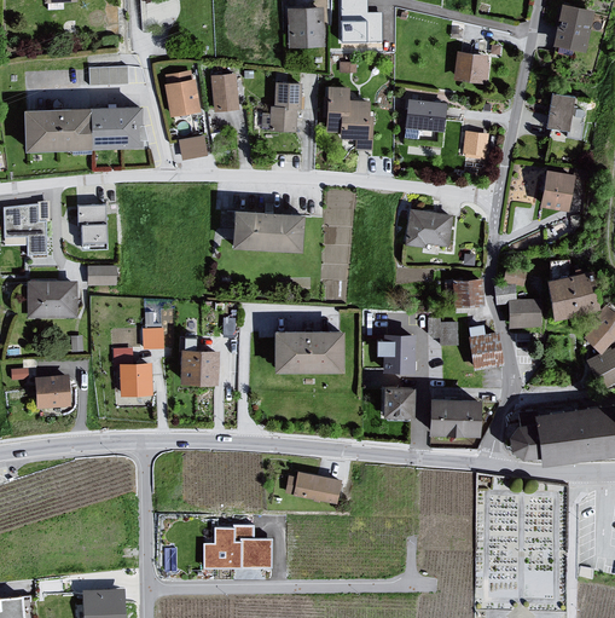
[(344,0),(346,41),(386,40),(386,11),(371,11),(370,0),(344,0)]
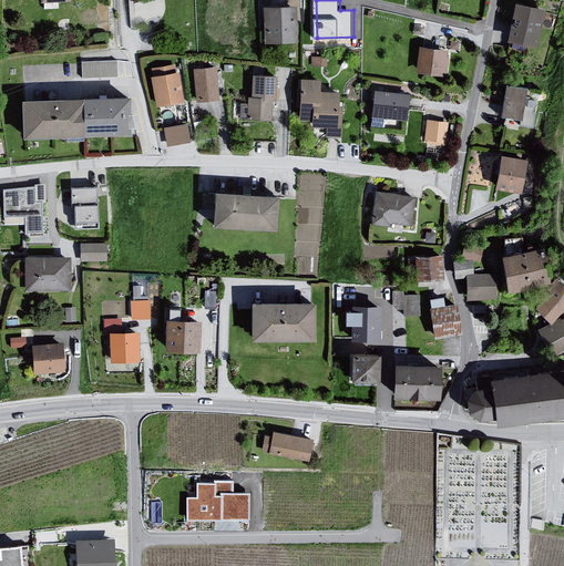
[(550,10),(513,2),(505,41),(541,45),(550,10)]
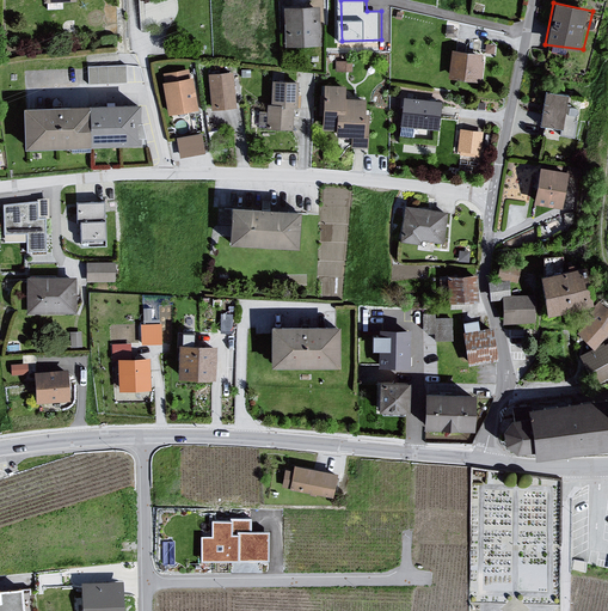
[(318,6),(284,8),(288,48),(321,46),(318,6)]
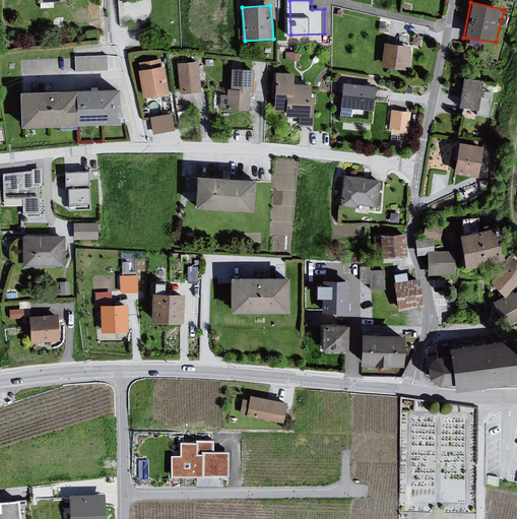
[(416,48),(385,43),(382,67),(414,71),(416,48)]
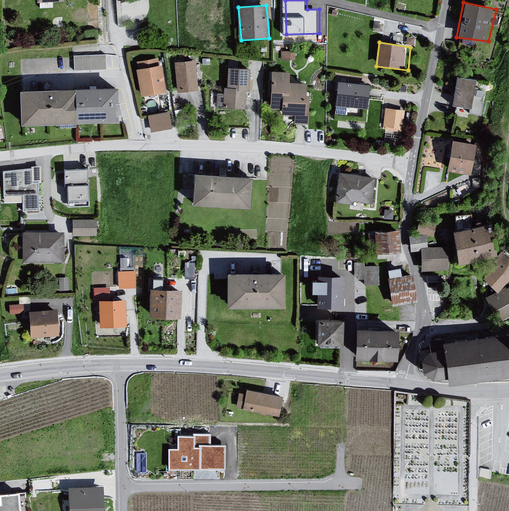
[(108,52),(77,54),(77,69),(109,67),(108,52)]
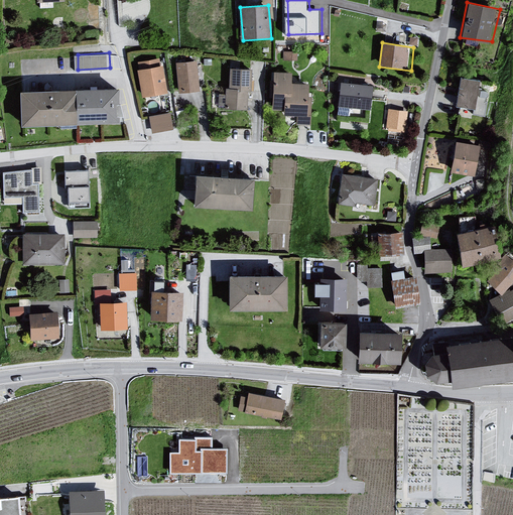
[(162,58),(138,62),(138,70),(136,70),(142,97),(168,93),(162,58)]
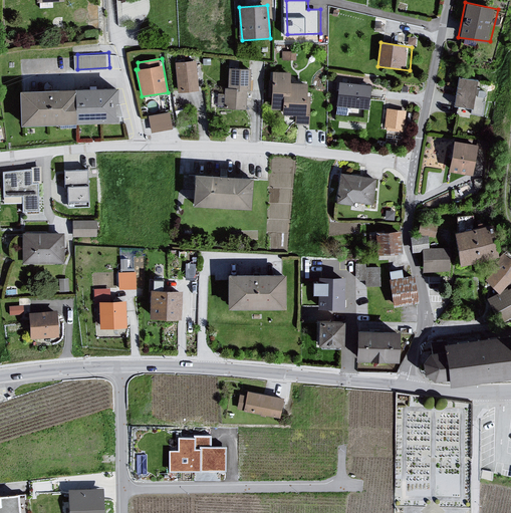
[(197,61),(176,63),(181,92),(201,91),(197,61)]
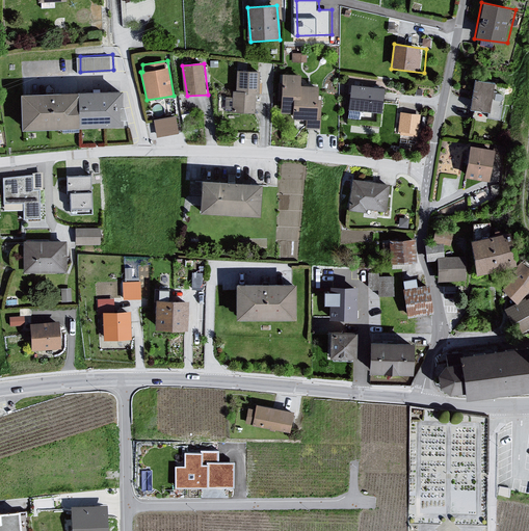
[(260,72),(236,70),(236,89),(233,90),(235,111),(257,113),(260,72)]
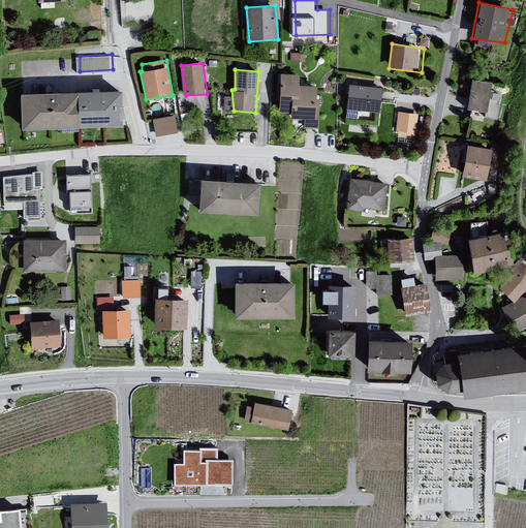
[(298,73),(279,72),(278,112),(288,112),(288,99),(295,96),(297,84),(298,73)]
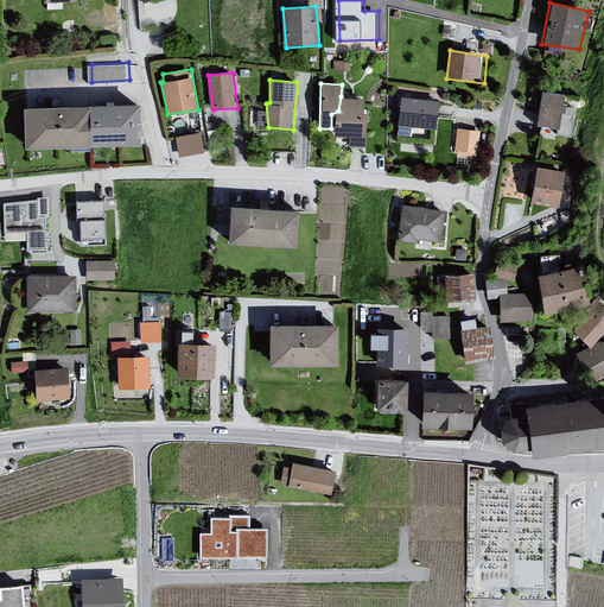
[(567,94),(541,90),(538,126),(560,128),(567,94)]
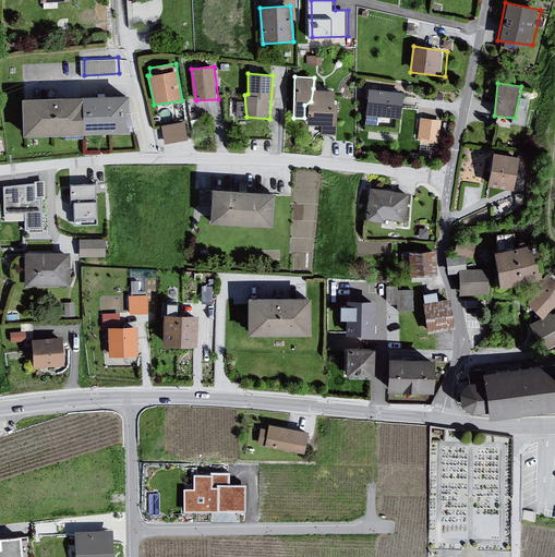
[(406,92),(368,87),(365,113),(403,117),(406,92)]
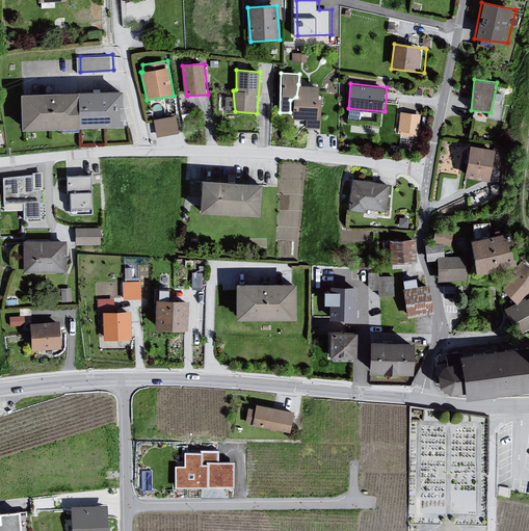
[(322,87),(298,84),(296,97),(290,100),(290,112),(291,116),(308,117),(307,128),(322,129),(322,87)]
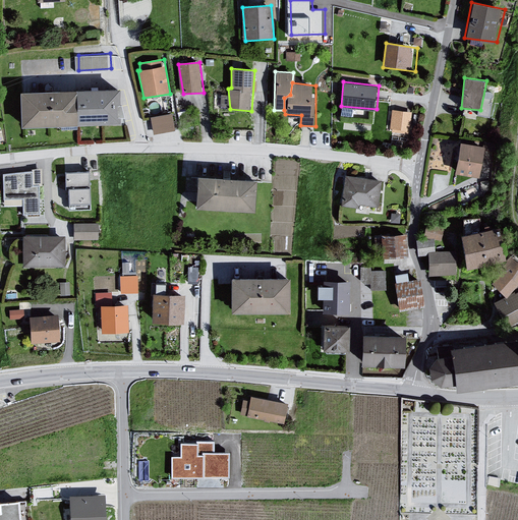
[(120,89),(23,91),(24,122),(121,120),(120,89)]
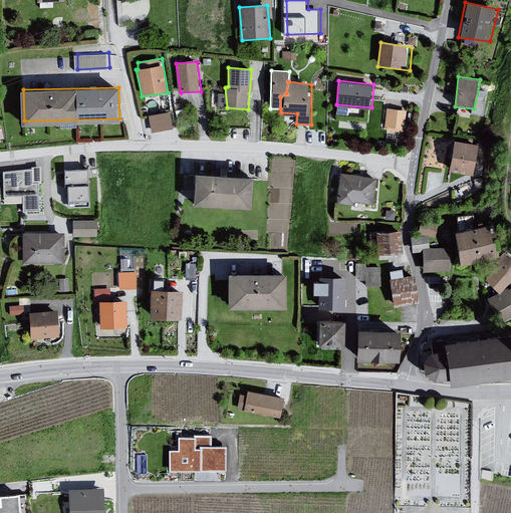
[(152,110),(154,127),(176,125),(174,108),(152,110)]
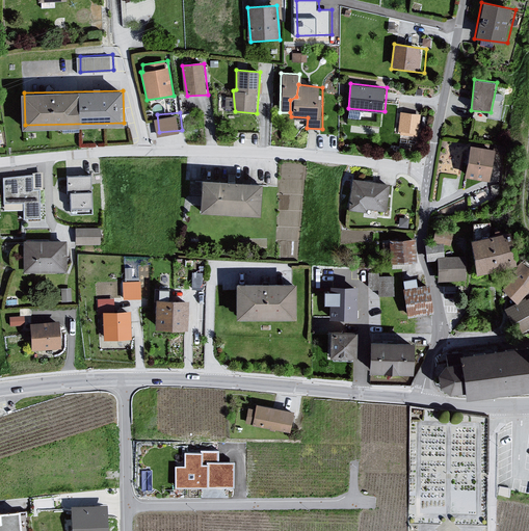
[(423,115),(401,113),(401,130),(422,133),(423,115)]
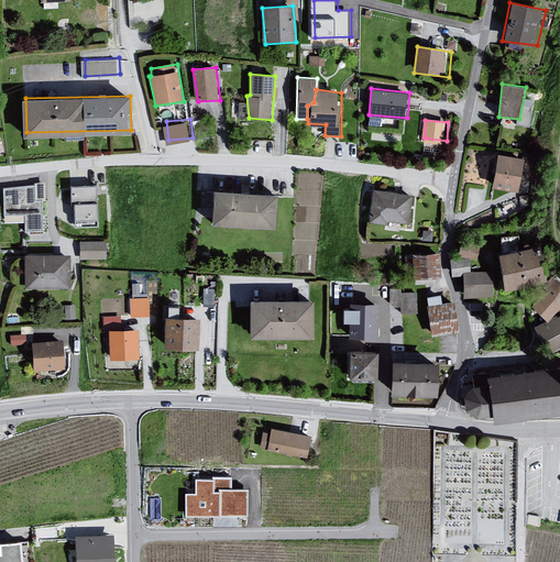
[(525,158),(495,154),(491,187),(517,190),(525,158)]
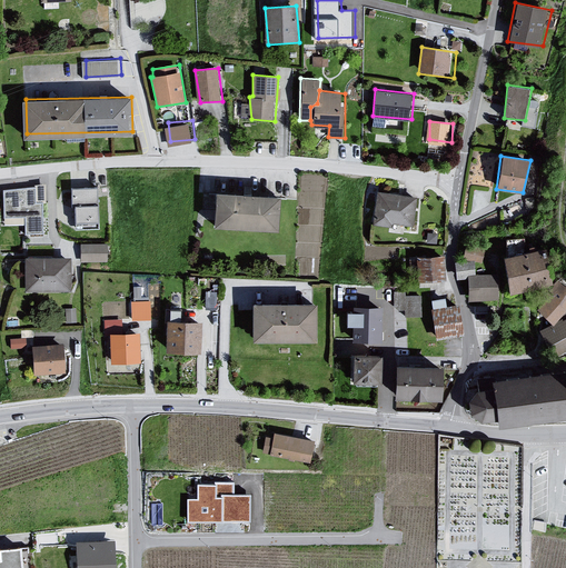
[(10,183),(12,213),(31,215),(30,229),(51,228),(49,192),(42,191),(42,183),(10,183)]
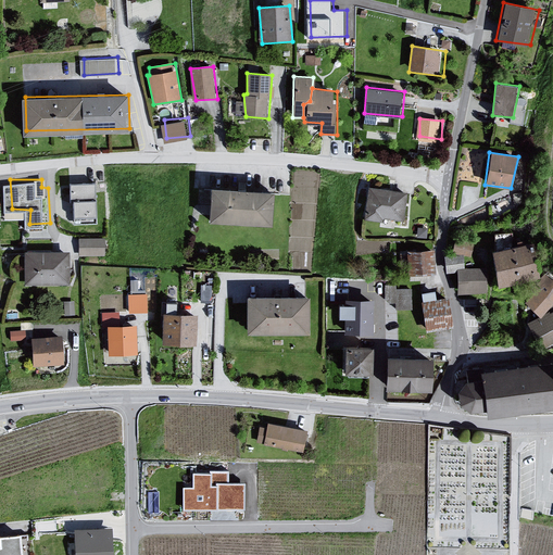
[(97,185),(70,185),(73,218),(75,218),(76,224),(100,225),(97,185)]
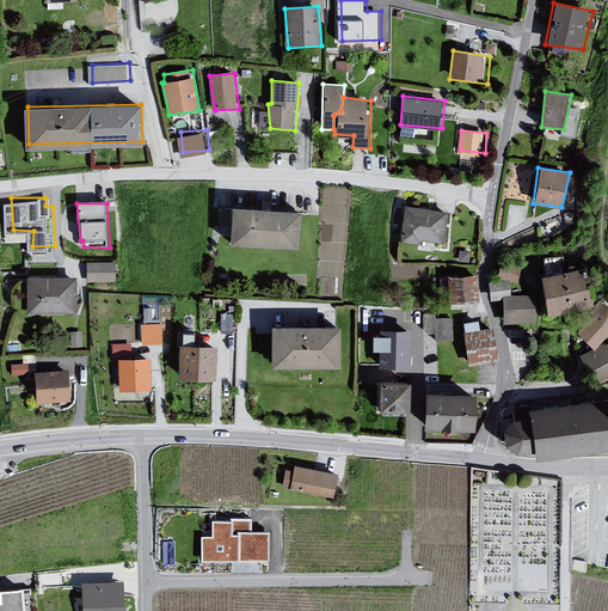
[(302,212),(231,206),(229,245),(301,250),(302,212)]
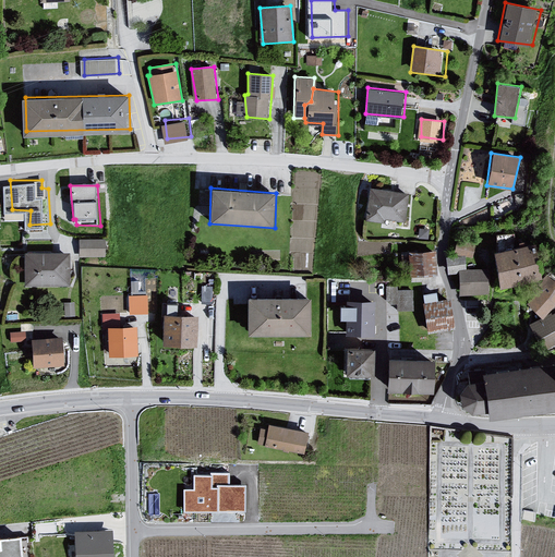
[(410,194),(370,188),(366,220),(385,223),(386,218),(406,221),(410,194)]
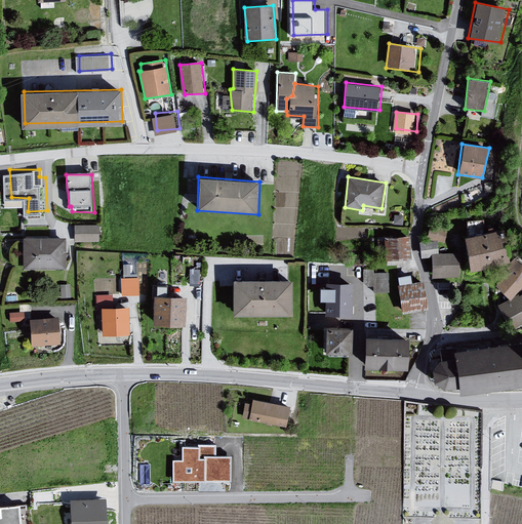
[(104,226),(76,227),(78,243),(105,241),(104,226)]
